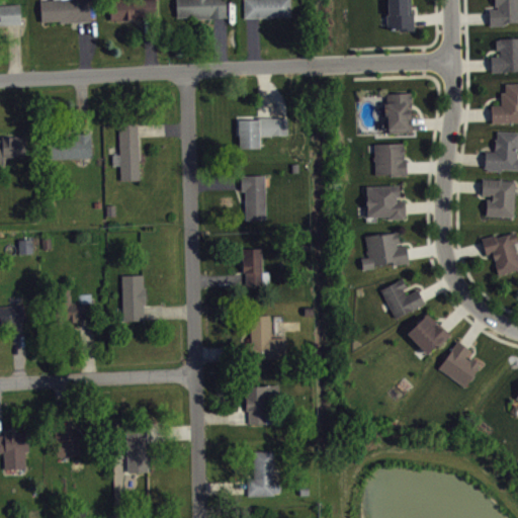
[(39,0),(40,21),(59,19),(60,21),(91,19),(89,0),(39,0)]
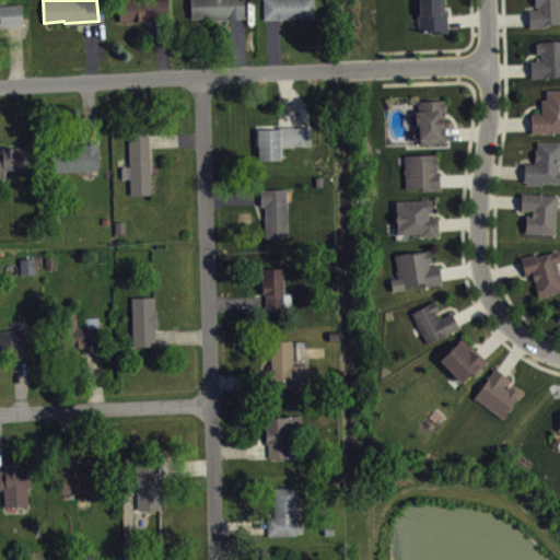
[(118,0),(119,20),(146,19),(146,16),(164,15),(163,0),(118,0)]
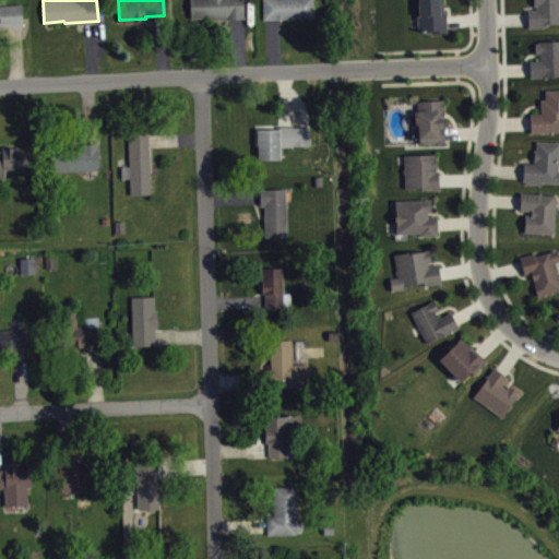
[(190,0),(192,20),(244,18),(242,0),(190,0)]
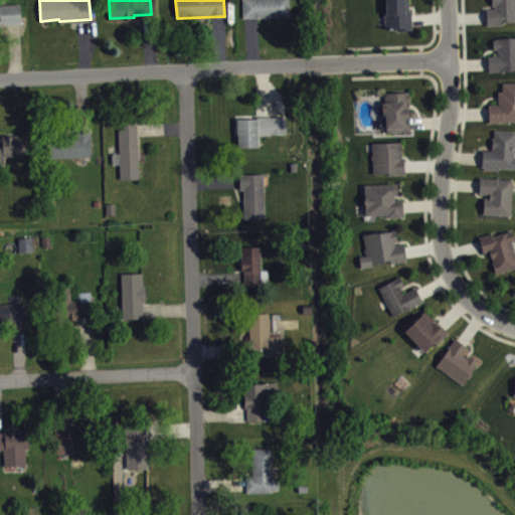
[(242,0),(243,17),(289,15),(289,0),(242,0)]
